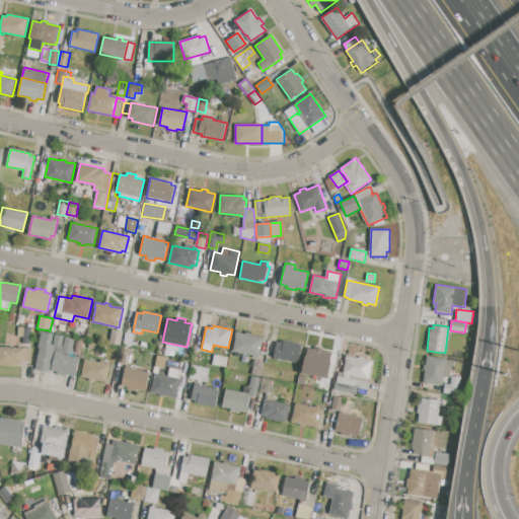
[(31,328),(30,344),(23,344),(23,327),(31,328)]
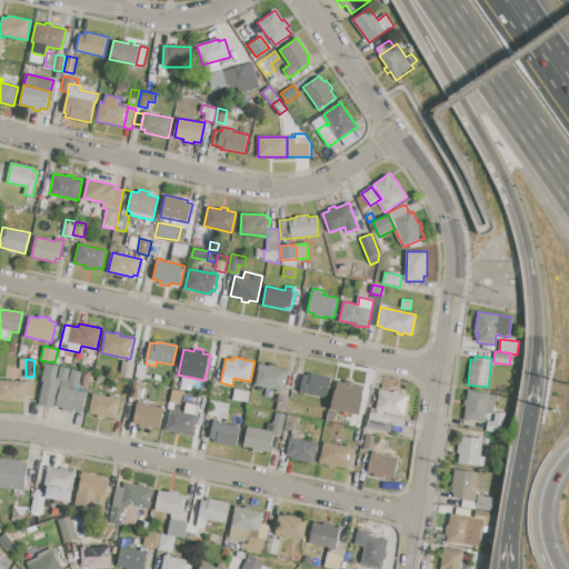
[(122,360),(136,363),(132,379),(119,376),(122,360)]
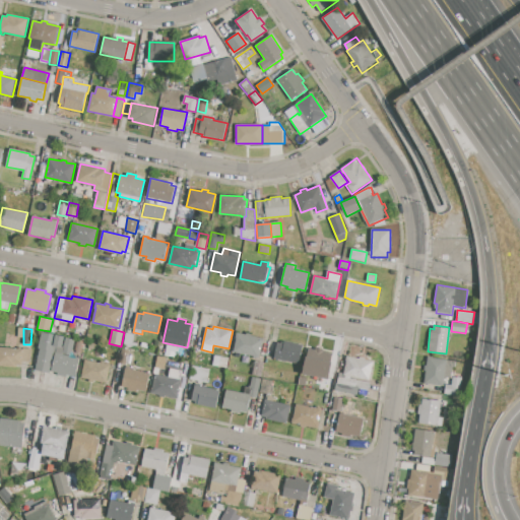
[(42,331),(74,338),(71,355),(79,358),(75,376),(67,375),(67,377),(57,374),(57,372),(52,371),(57,346),(55,346),(49,373),(36,370),(41,348),(39,348),(42,331)]
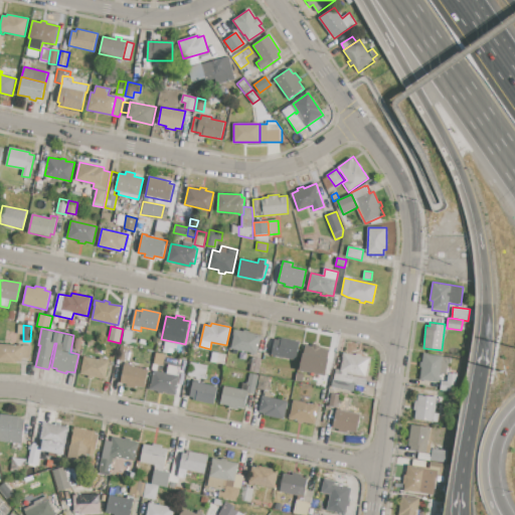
[(125,329),(134,331),(132,337),(137,338),(136,343),(133,342),(132,345),(122,343),(125,329)]
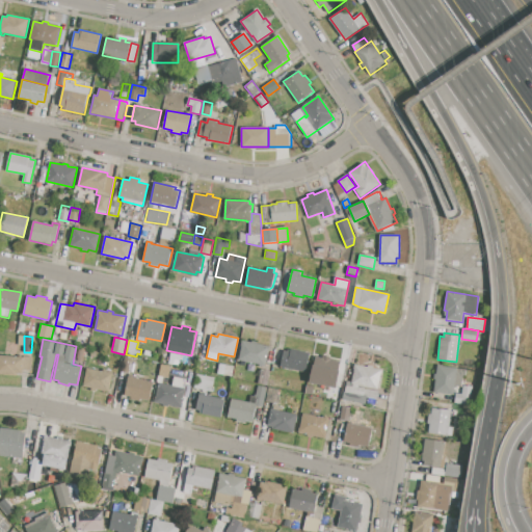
[(243,341),(251,343),(251,341),(258,342),(257,344),(269,347),(265,366),(239,360),(243,341)]
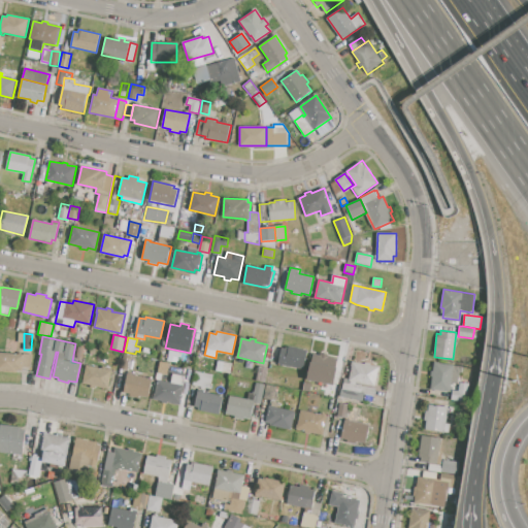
[(282,348),(286,349),(286,345),(309,351),(304,370),(278,364),(282,348)]
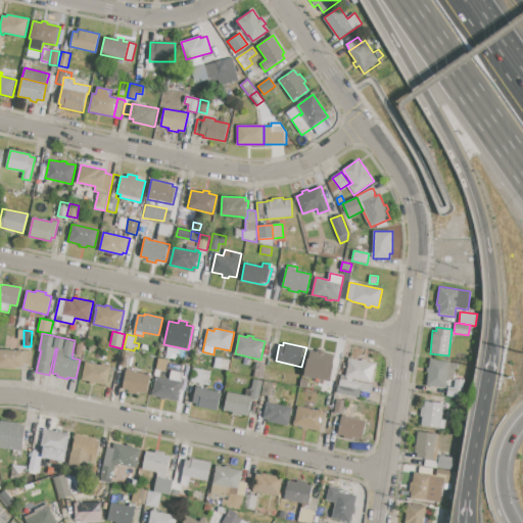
[(160,347),(168,348),(168,357),(159,355),(160,347)]
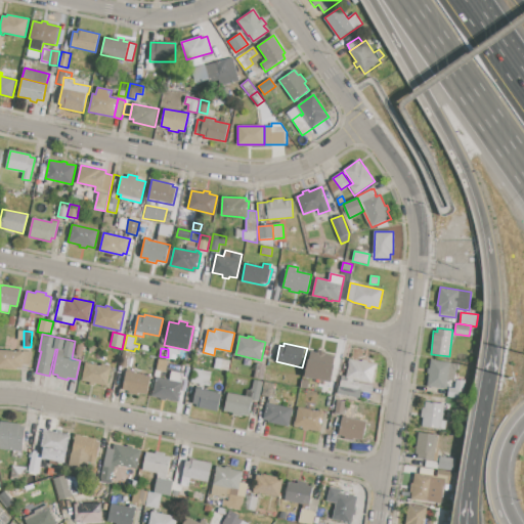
[(0,350),(19,352),(19,351),(32,352),(31,364),(23,364),(23,367),(17,367),(16,369),(0,368),(0,350)]
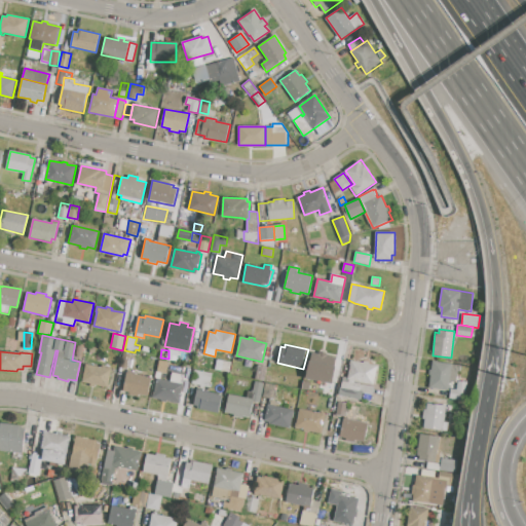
[(123,352),(130,354),(127,368),(120,367),(123,352)]
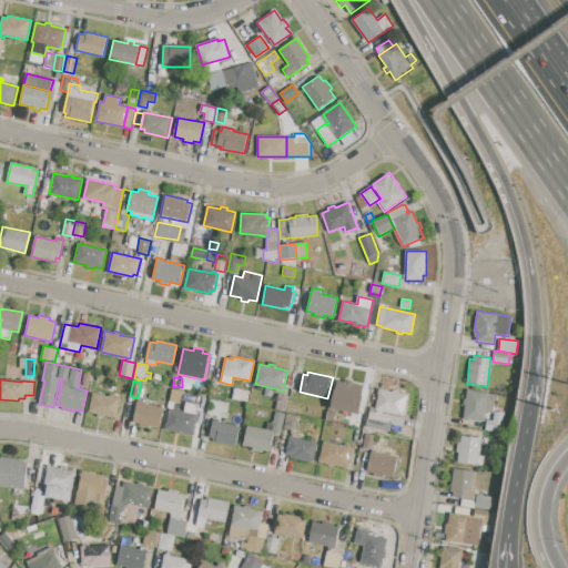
[(337,382),(345,383),(345,381),(353,382),(353,385),(363,387),(362,395),(358,414),(331,407),(334,389),(337,382)]
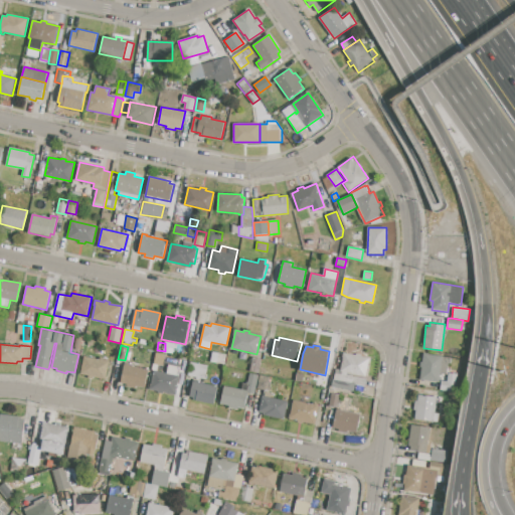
[(213,351),(227,354),(225,365),(210,361),(213,351)]
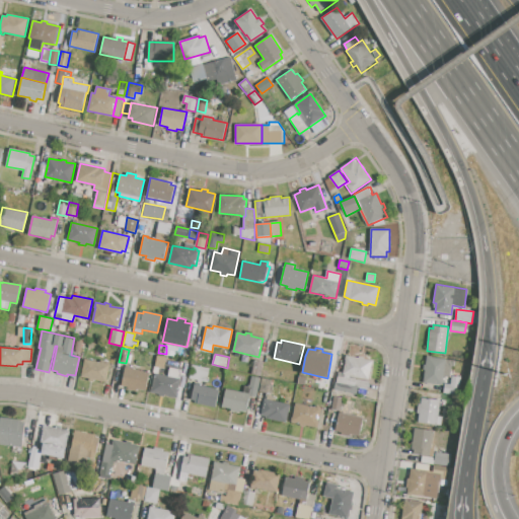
[(348,356),(359,358),(359,356),(365,357),(364,359),(373,361),(369,379),(344,374),(348,356)]
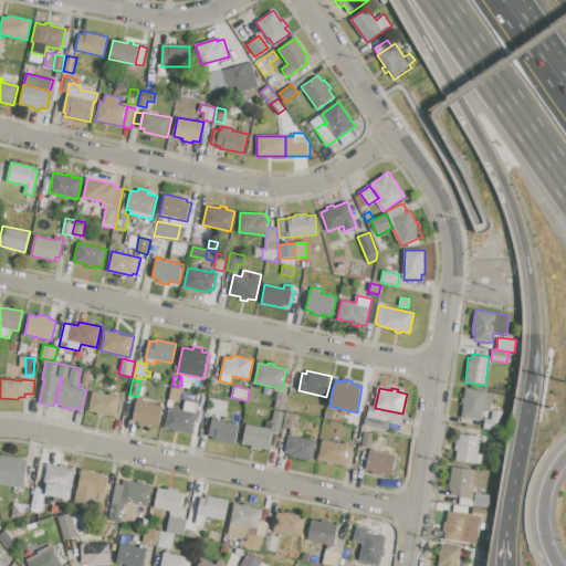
[(465,389),(492,392),(490,408),(484,407),(482,420),(461,417),(463,405),(461,405),(462,396),(464,396),(465,389)]
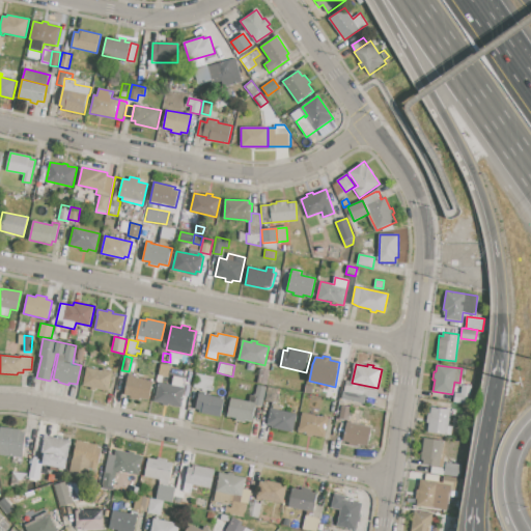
[(87,367),(103,370),(103,368),(111,369),(110,372),(113,372),(109,391),(83,385),(87,367)]
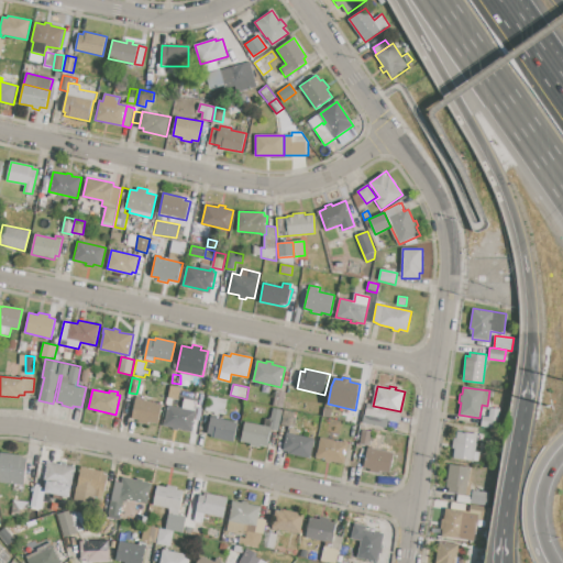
[(276,390),(287,393),(283,408),(273,406),(276,390)]
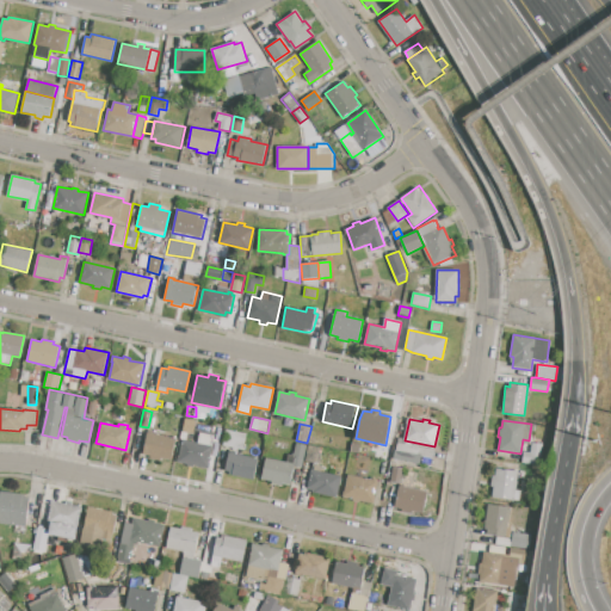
[(227,430),(247,434),(244,450),(230,446),(229,450),(222,449),(227,430)]
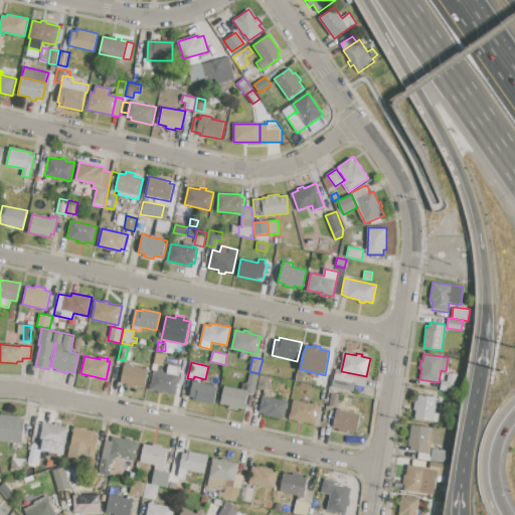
[(124,364),(126,364),(126,363),(130,363),(130,365),(149,369),(145,388),(136,386),(135,389),(126,387),(127,384),(120,382),(124,364)]
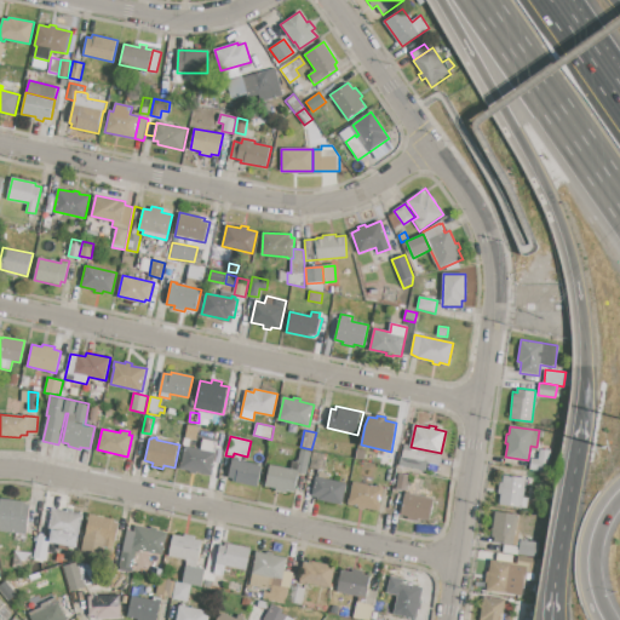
[(185,447),(200,449),(202,438),(216,442),(213,453),(217,453),(212,476),(181,469),(185,447)]
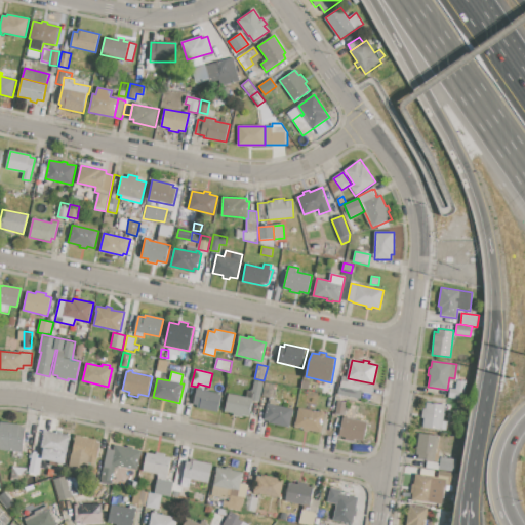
[(303,379),(311,380),(309,390),(301,388),(303,379)]
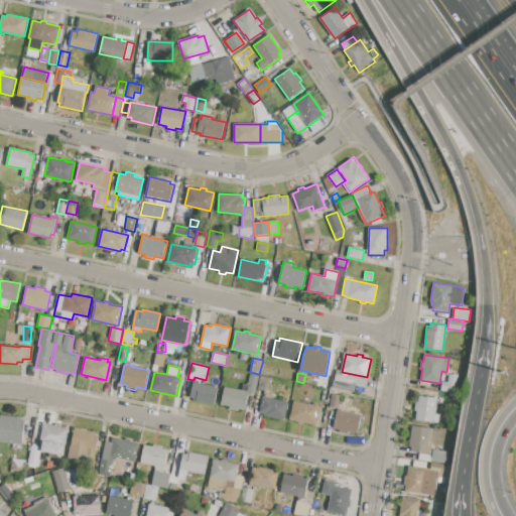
[(335,380),(336,373),(368,379),(366,388),(362,387),(357,386),(358,384),(356,384),(335,380)]
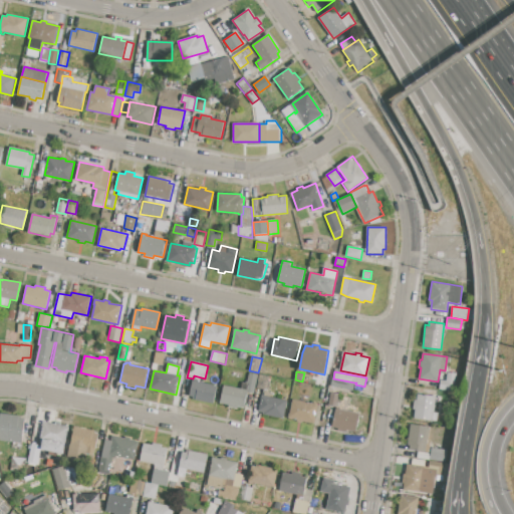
[(256,386),(247,383),(249,372),(259,374),(256,386)]
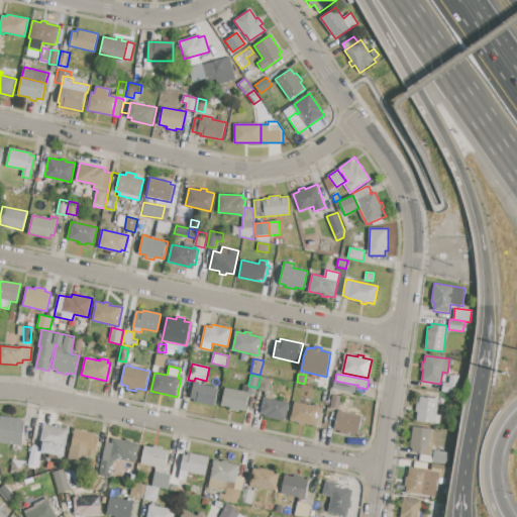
[(459,376),(456,393),(441,391),(442,382),(448,383),(450,375),(459,376)]
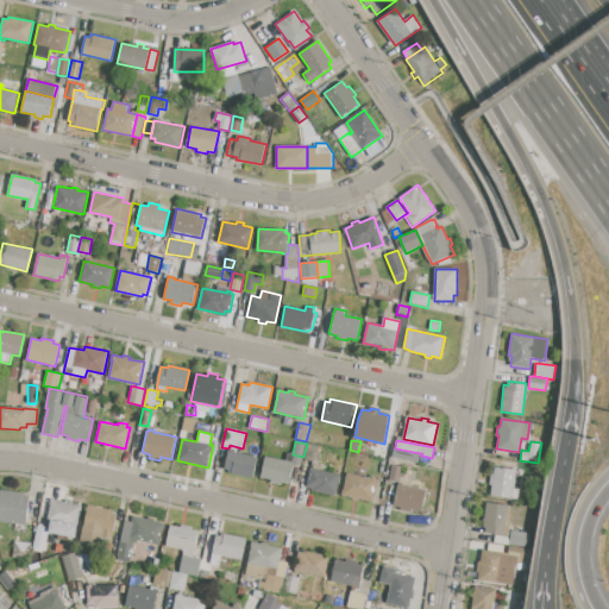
[(324,471),(311,469),(312,462),(303,459),(307,443),(321,446),(321,451),(328,452),(325,466),(324,471)]
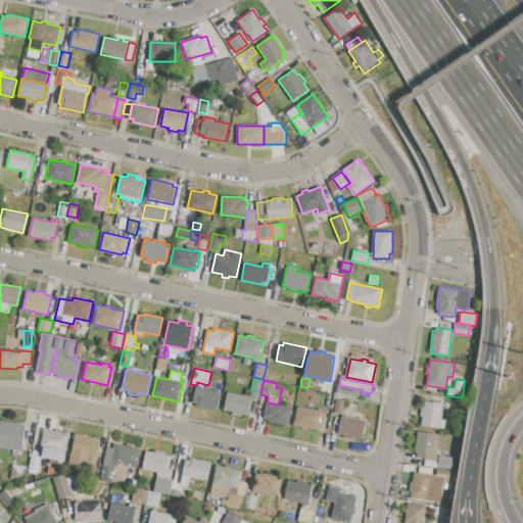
[(336,393),(338,384),(339,385),(361,389),(360,397),(336,393)]
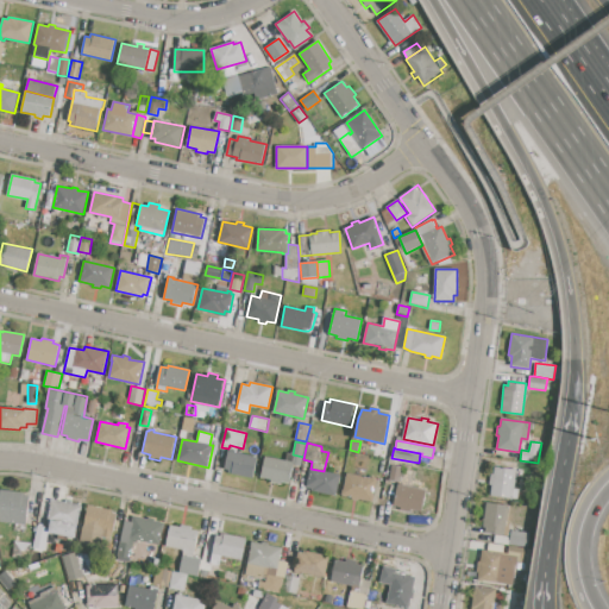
[(228,451),(258,457),(253,478),(228,472),(230,469),(225,469),(228,451)]
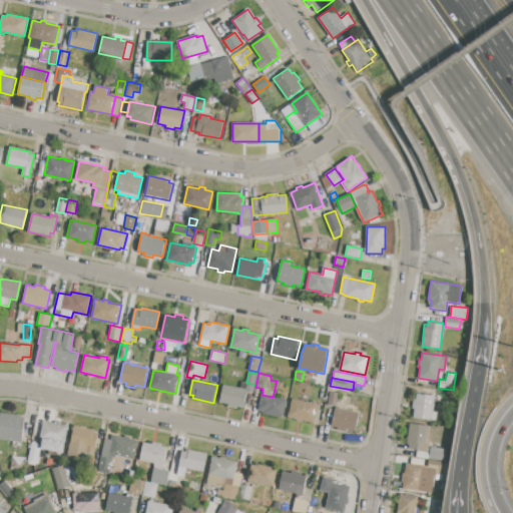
[(223,385),(240,389),(241,382),(246,383),(255,385),(253,394),(247,392),(243,408),(237,406),(236,409),(227,407),(228,404),(219,403),(223,385)]
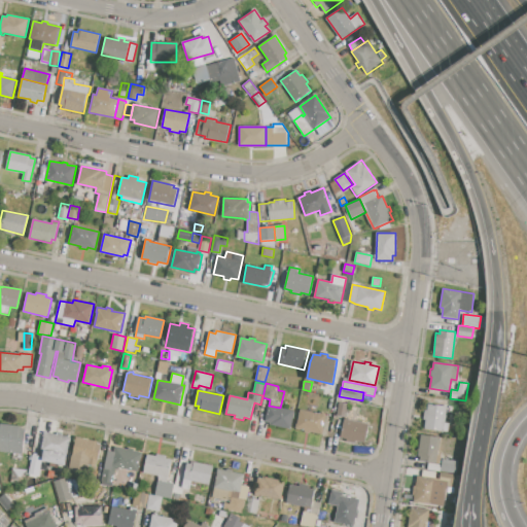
[(370,395),(374,396),(379,396),(378,403),(369,401),(370,395)]
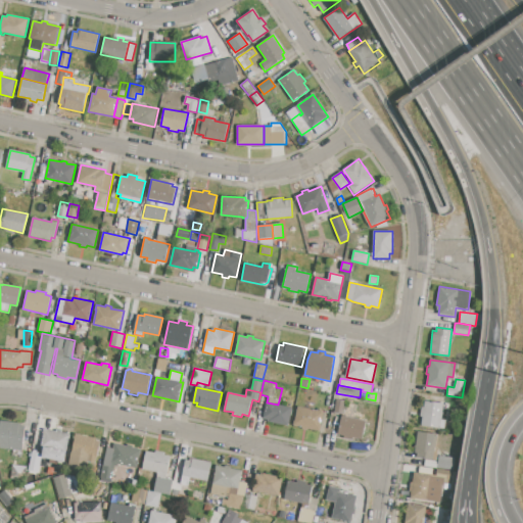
[(336,399),(345,401),(343,414),(334,413),(336,399)]
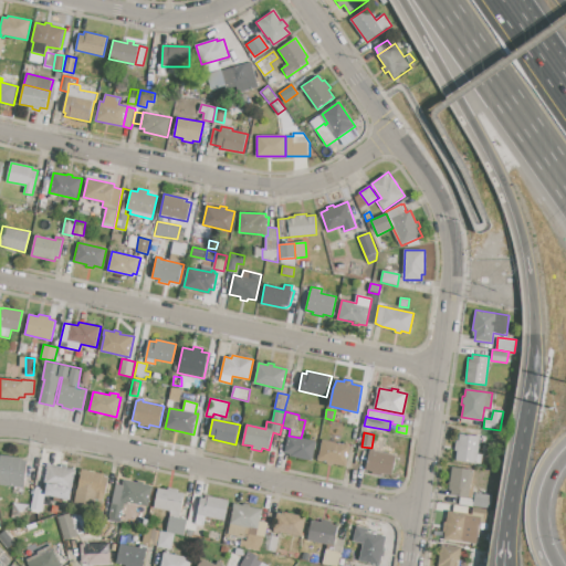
[(456,461),(457,451),(454,451),(456,440),(459,440),(460,433),(482,437),(479,453),(484,454),(482,465),(456,461)]
